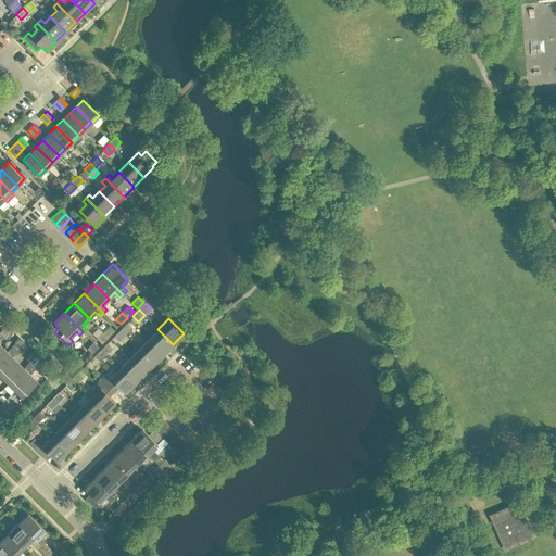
[(126,323),(119,329),(125,335),(131,328),(126,323)]
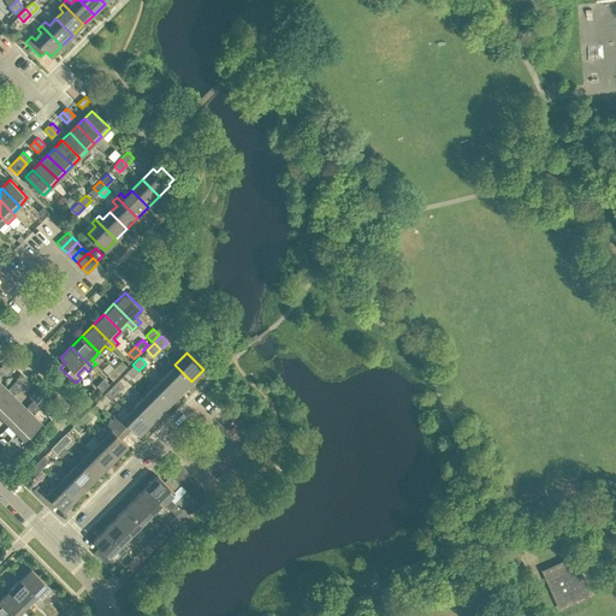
[(0,374),(3,372),(10,363),(6,360),(0,366),(0,374)]
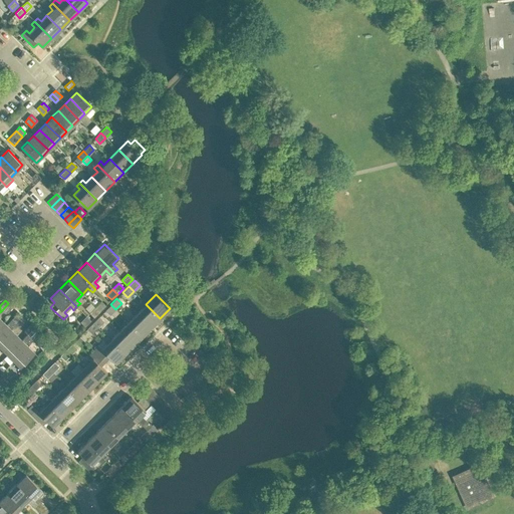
[(101,300),(95,306),(99,311),(105,305),(101,300)]
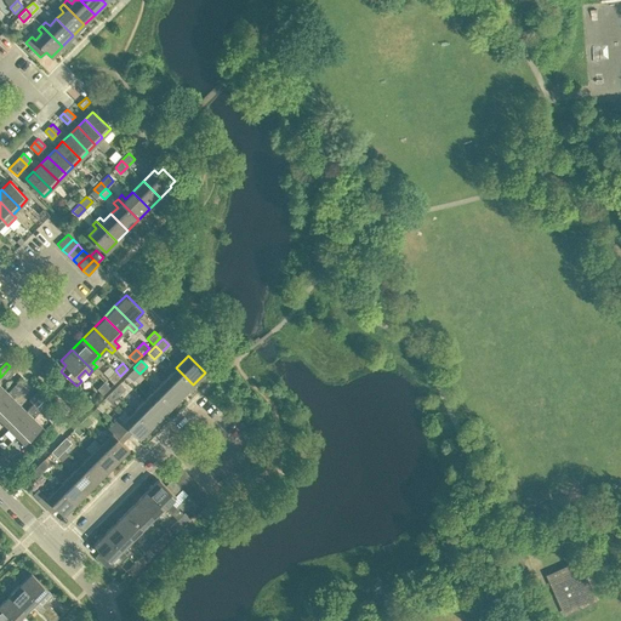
[(165,379),(182,396),(193,385),(176,368),(171,363),(167,366),(172,371),(165,379)]
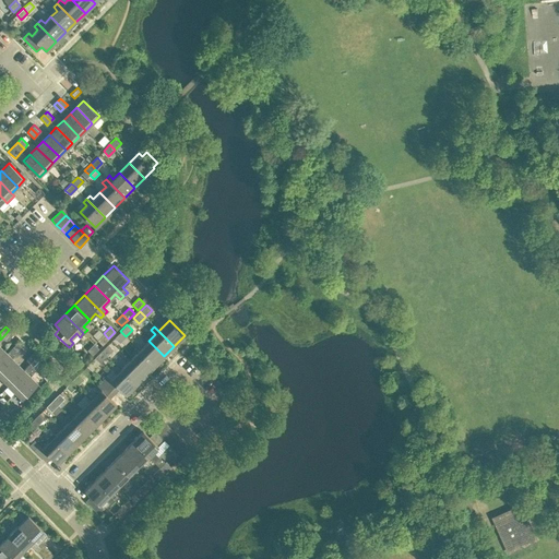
[(2,337),(7,341),(13,334),(9,330),(2,337)]
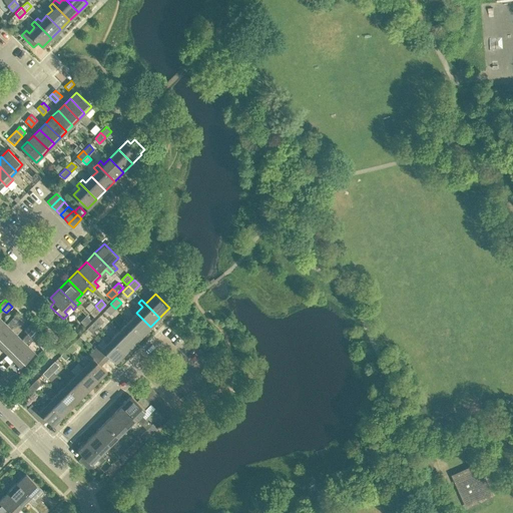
[(115,309),(110,304),(105,310),(109,315),(115,309)]
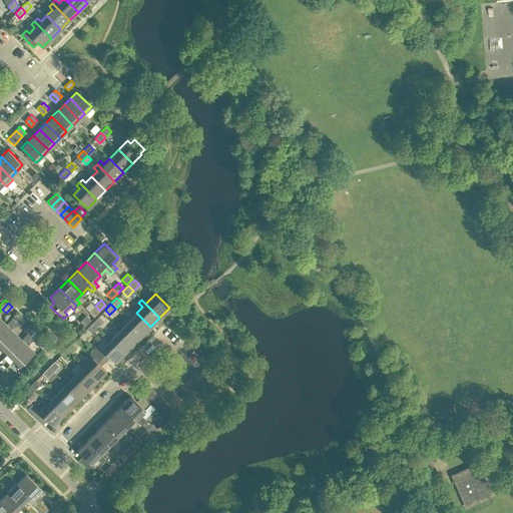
[(99,311),(95,306),(89,312),(93,317),(99,311)]
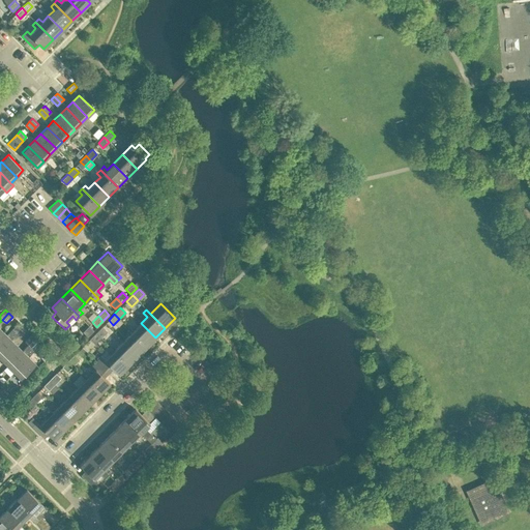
[(0,334),(0,347),(9,337),(10,337),(16,332),(15,332),(22,326),(18,322),(6,334),(3,331),(0,334)]
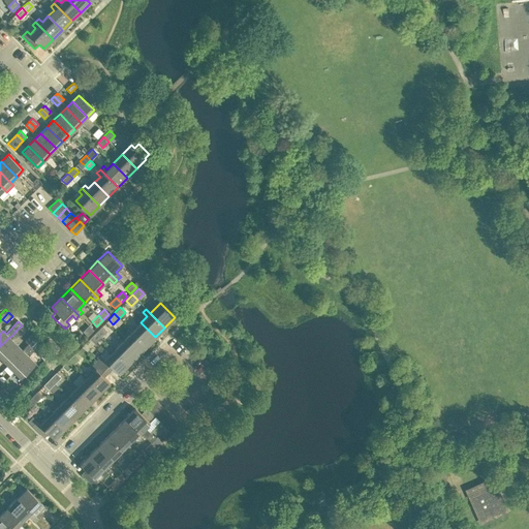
[(131,332),(147,345),(155,337),(141,322),(131,332)]
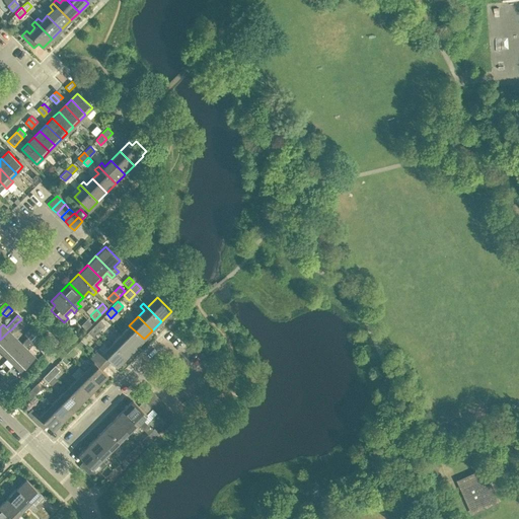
[(80,325),(85,329),(91,323),(86,318),(80,325)]
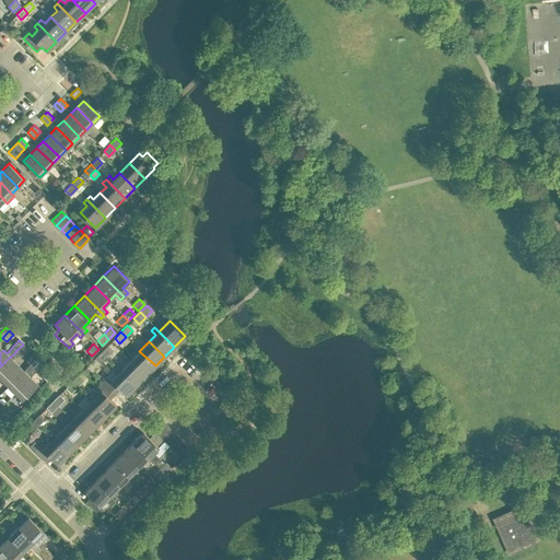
[(15,351),(16,351),(20,354),(26,348),(23,345),(15,351)]
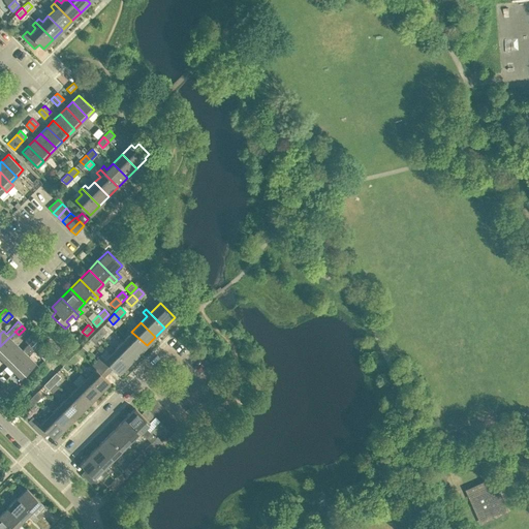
[(101,325),(95,332),(100,337),(106,331),(101,325)]
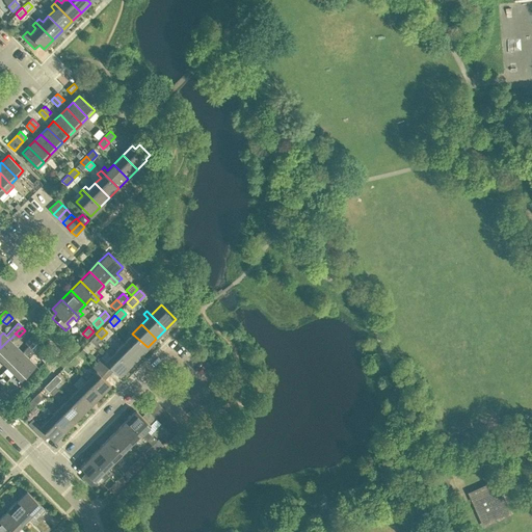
[(89,340),(95,345),(101,339),(96,334),(89,340)]
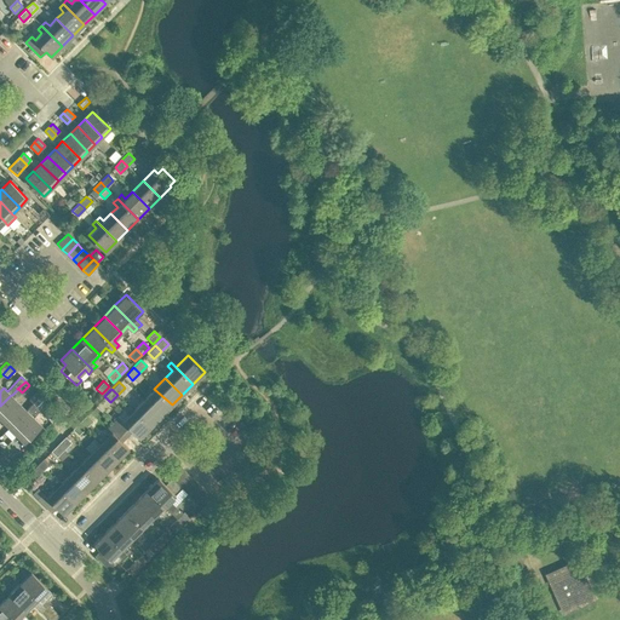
[(144,399),(161,415),(172,405),(154,389),(144,399)]
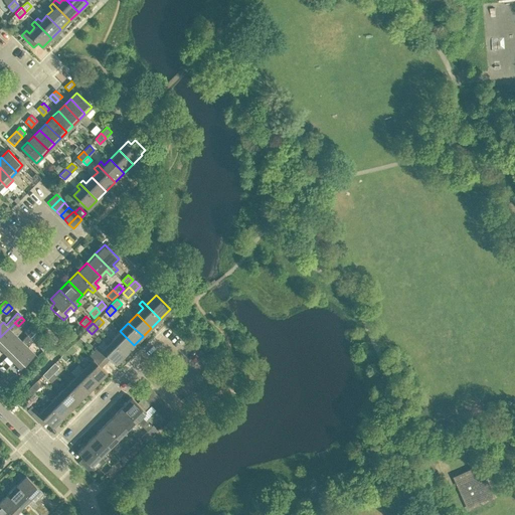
[(27,335),(33,329),(30,326),(24,332),(27,335)]
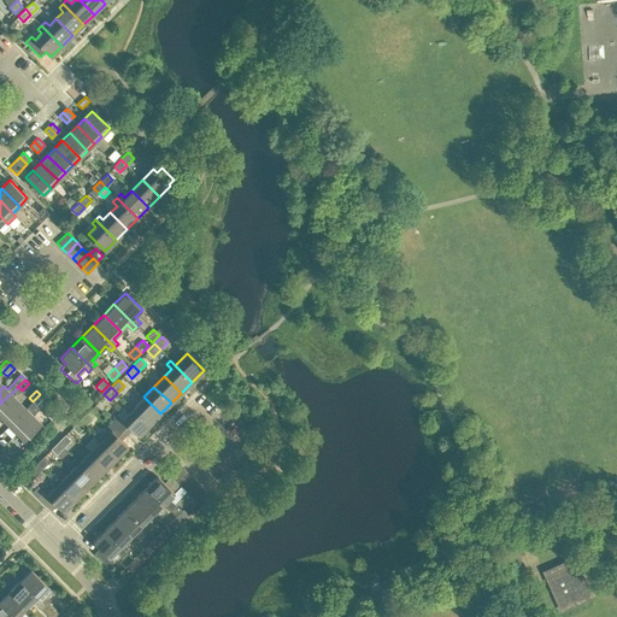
[(0,404),(0,417),(1,418),(18,400),(12,393),(11,393),(0,404)]
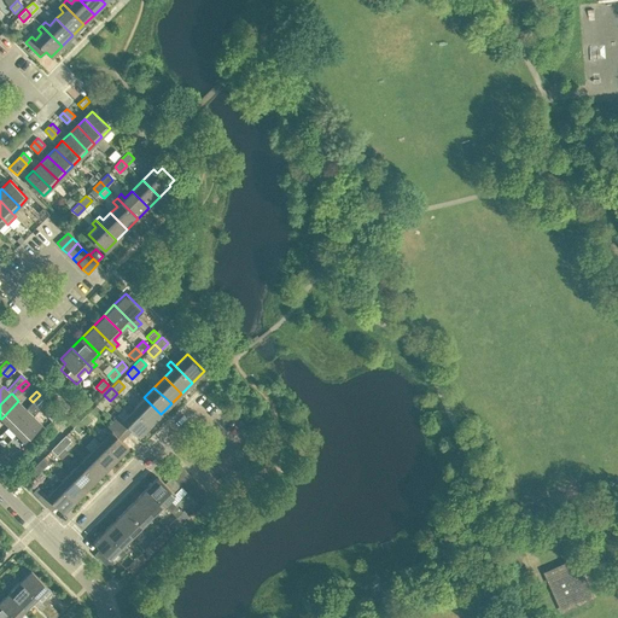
[(9,426),(16,433),(34,415),(30,412),(36,406),(44,398),(40,395),(33,402),(25,408),(27,408),(9,426)]
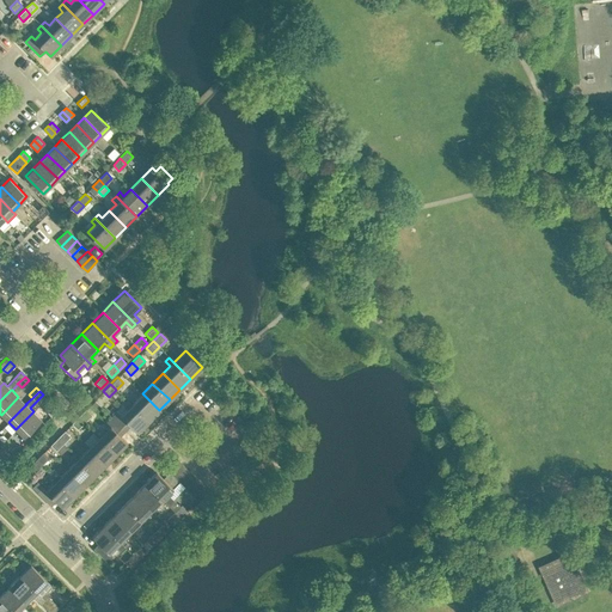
[(132,404),(148,421),(159,410),(142,393),(132,404)]
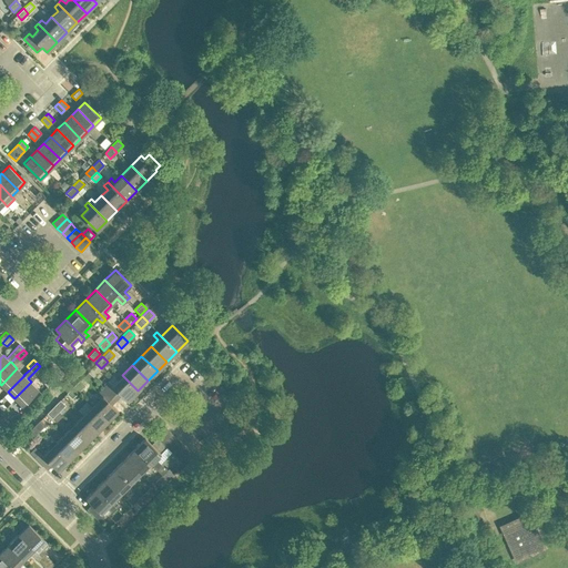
[(1,385),(8,392),(24,375),(23,375),(17,368),(1,385)]
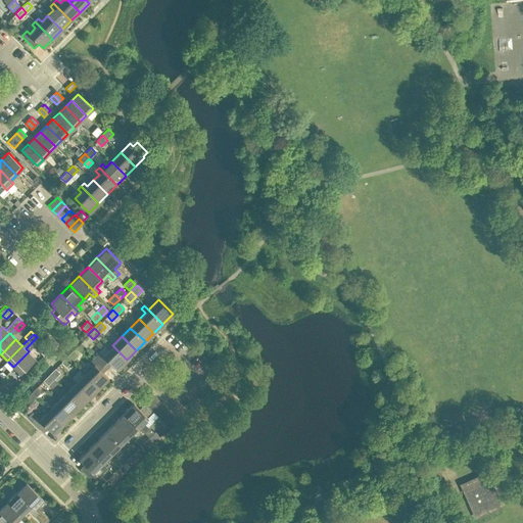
[(99,352),(95,357),(107,368),(111,364),(117,370),(127,360),(112,345),(108,341),(104,344),(109,349),(102,355),(99,352)]
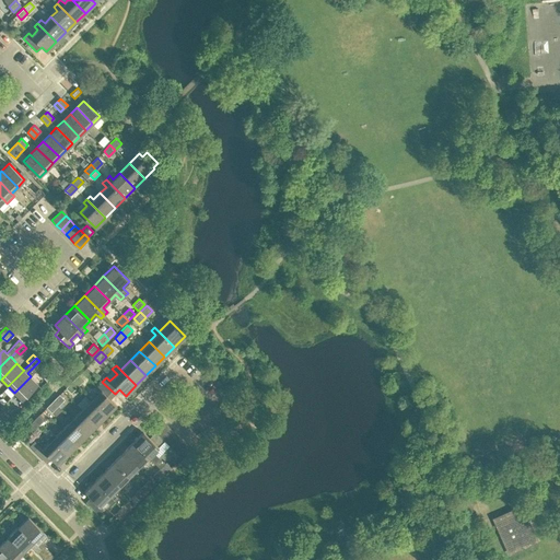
[(90,370),(86,366),(81,373),(84,376),(90,370)]
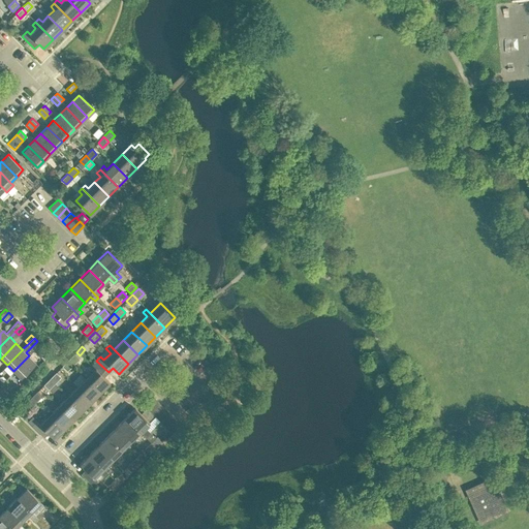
[(37,353),(43,360),(47,356),(40,350),(37,353)]
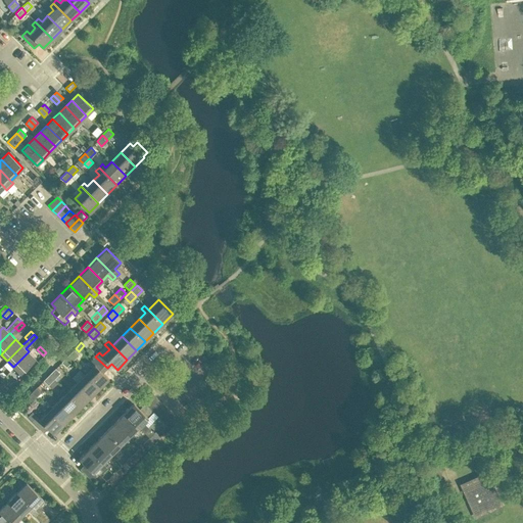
[(74,349),(67,355),(72,361),(78,354),(74,349)]
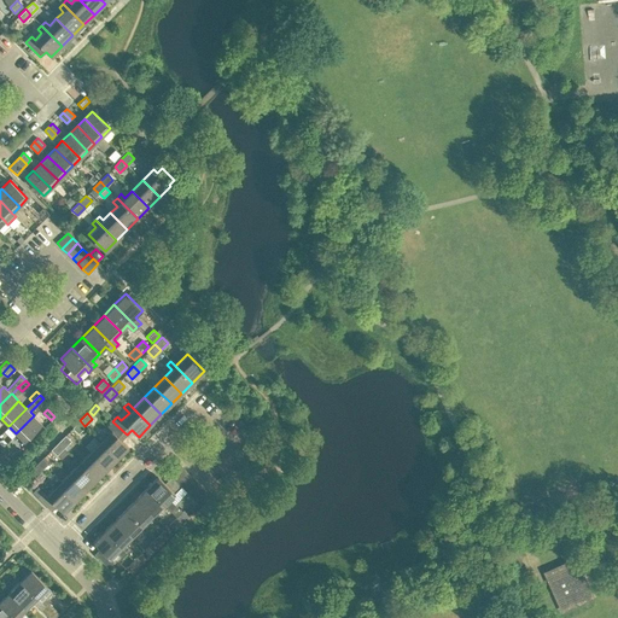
[(34,415),(16,433),(24,441),(41,424),(34,415)]
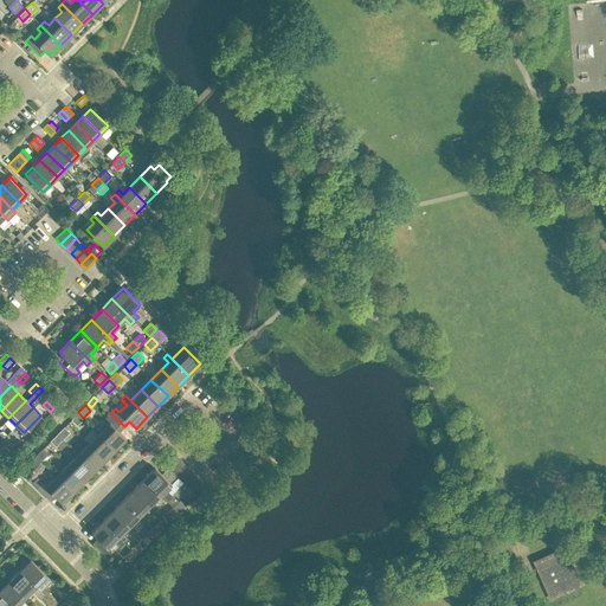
[(83,418),(78,412),(71,419),(77,425),(83,418)]
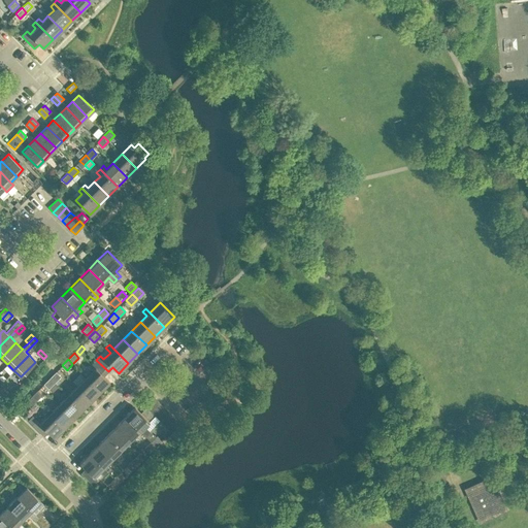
[(86,377),(100,391),(109,382),(103,375),(108,371),(96,360),(92,364),(95,367),(89,373),(85,369),(81,373),(86,377)]
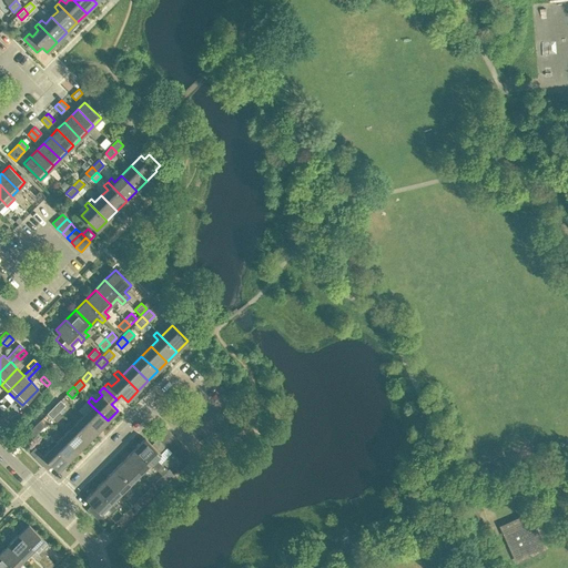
[(60,399),(53,406),(59,412),(64,405),(60,399)]
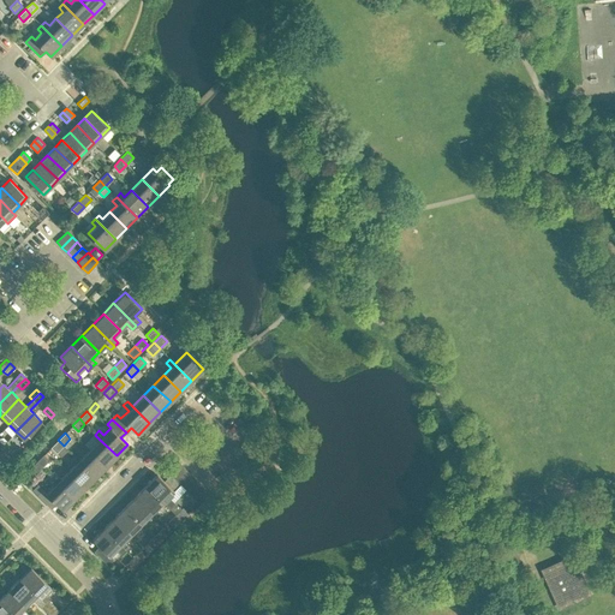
[(64,446),(58,440),(51,447),(57,453),(64,446)]
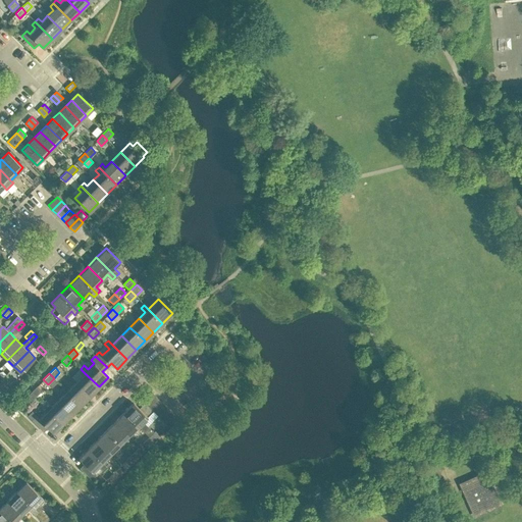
[(85,373),(75,381),(90,396),(99,386),(85,373)]
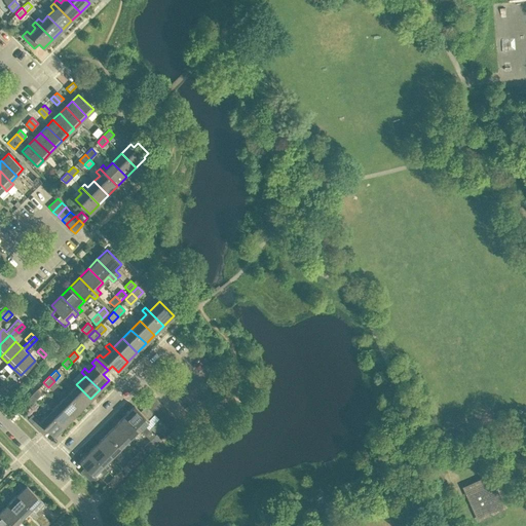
[(76,384),(67,393),(81,408),(90,399),(76,384)]
